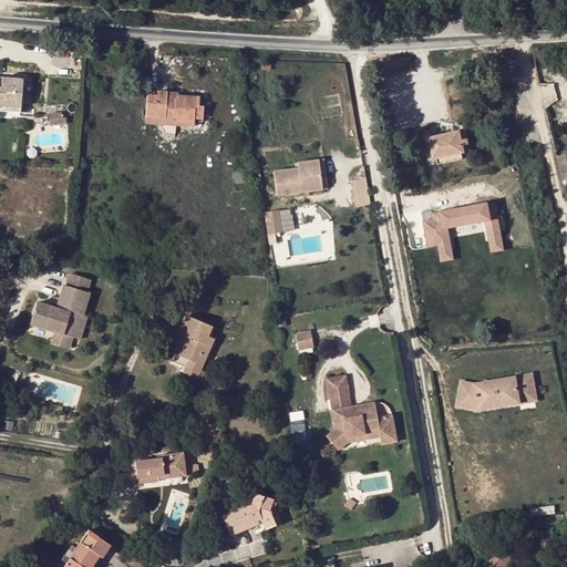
[(1,82),(0,81),(0,106),(20,109),(22,81),(2,79),(1,82)]
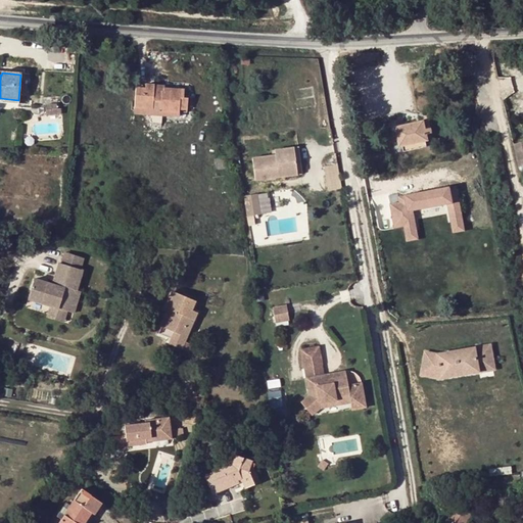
[(136,85),(134,110),(134,113),(179,116),(179,112),(187,112),(188,99),(184,98),(184,90),(164,89),(164,87),(136,85)]
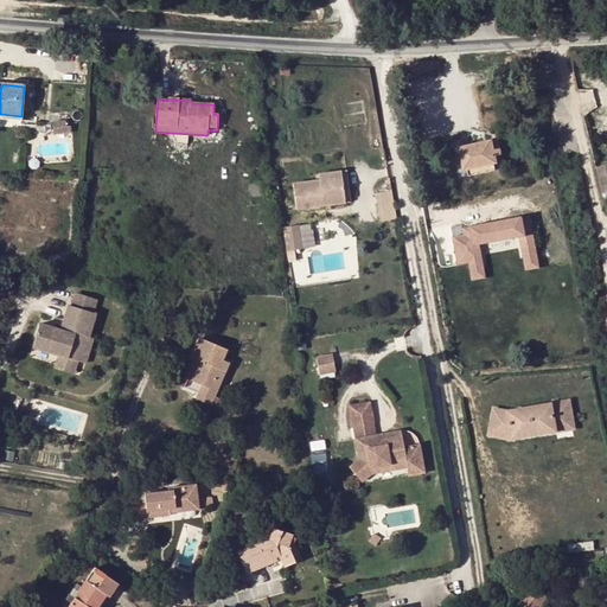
[(52,121),(53,134),(72,133),(71,126),(66,126),(65,120),(52,121)]
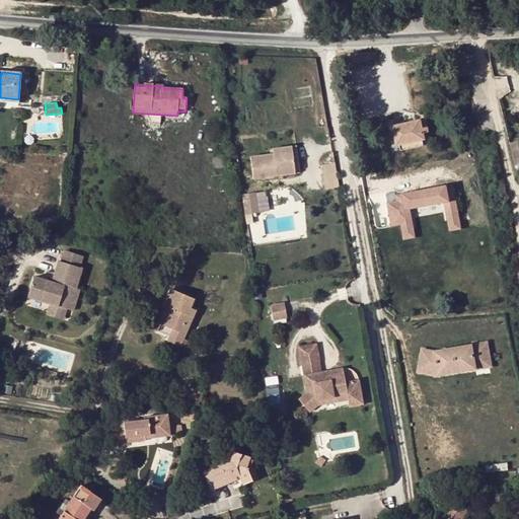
[(396,147),(400,146),(422,141),(426,140),(425,134),(430,133),(429,129),(424,130),(421,120),(391,127),(396,147)]
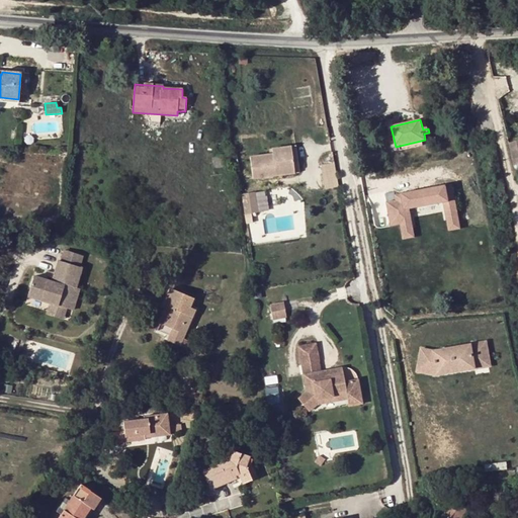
[(517,140),(509,143),(514,165),(517,164),(517,140)]
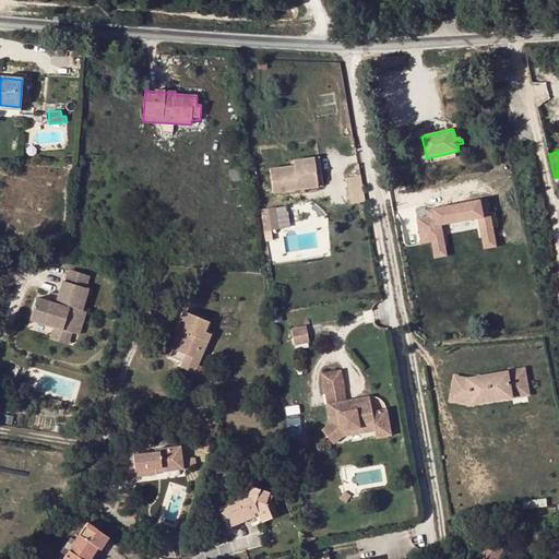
[(454,152),(431,157),(432,163),(455,157),(454,152)]
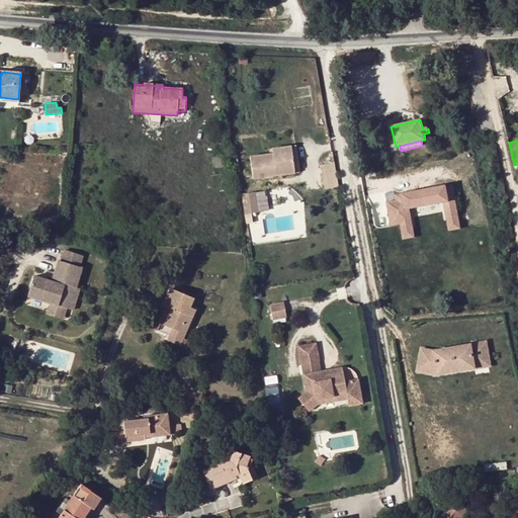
[(264,177),(274,175),(274,170),(293,167),(290,145),(271,148),(272,151),(261,153),(264,177)]
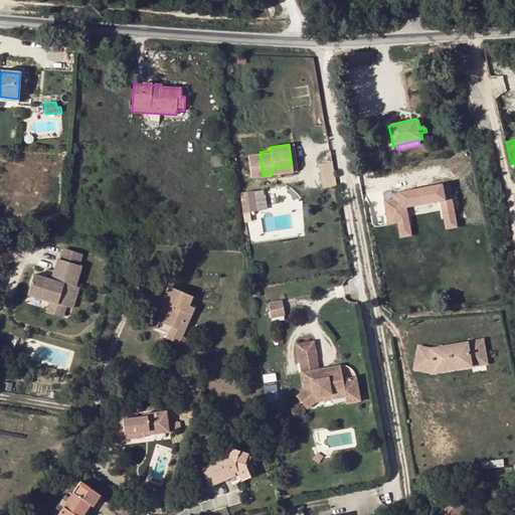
[(222,156),(211,157),(212,166),(223,165),(222,156)]
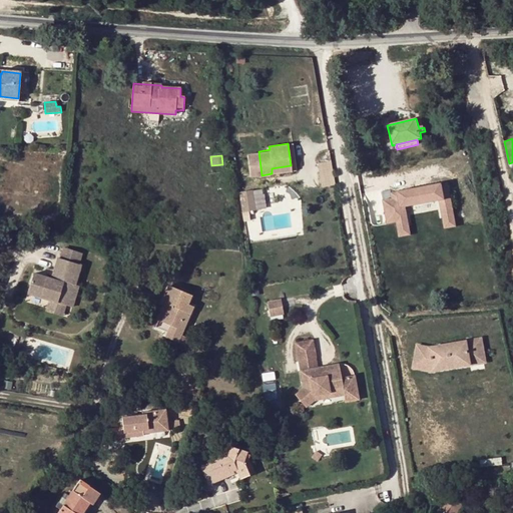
[(332,158),(318,161),(323,186),(337,183),(332,158)]
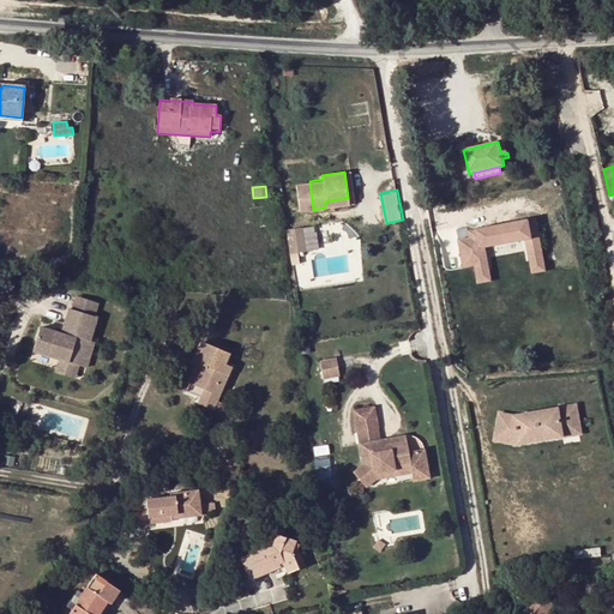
[(325,202),(325,208),(349,204),(348,198),(325,202)]
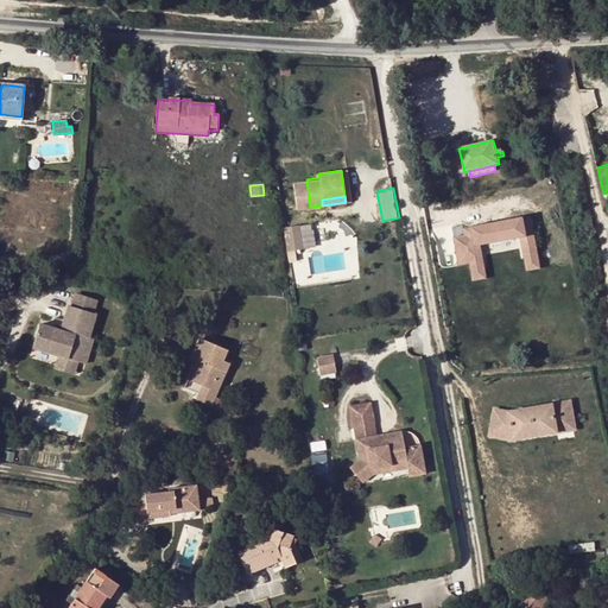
[(473,279),(489,277),(483,245),(521,238),(527,270),(543,267),(533,215),(454,229),(460,264),(470,263),(473,279)]
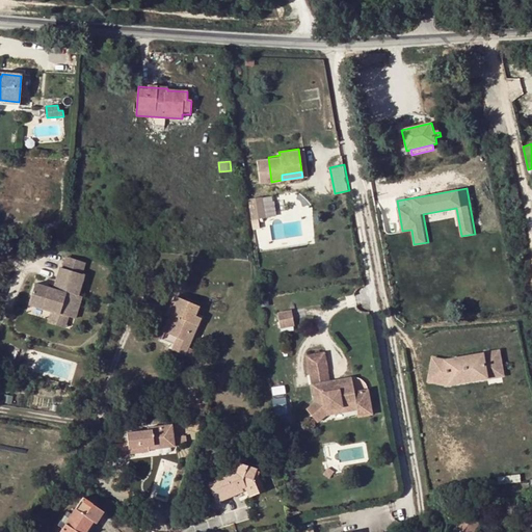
[(260,195),(247,197),(251,219),(263,217),(260,195)]
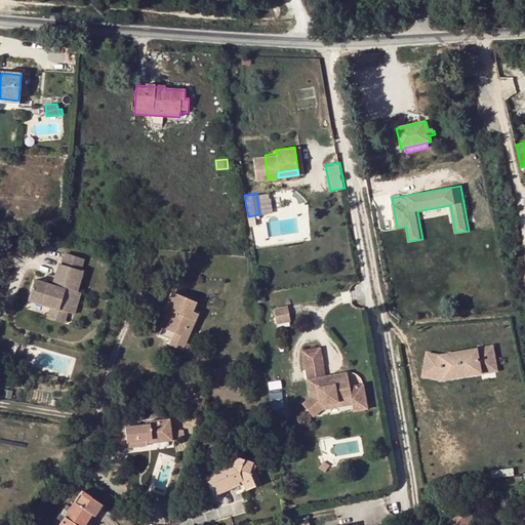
[(64,254),(61,266),(79,272),(83,260),(64,254)]
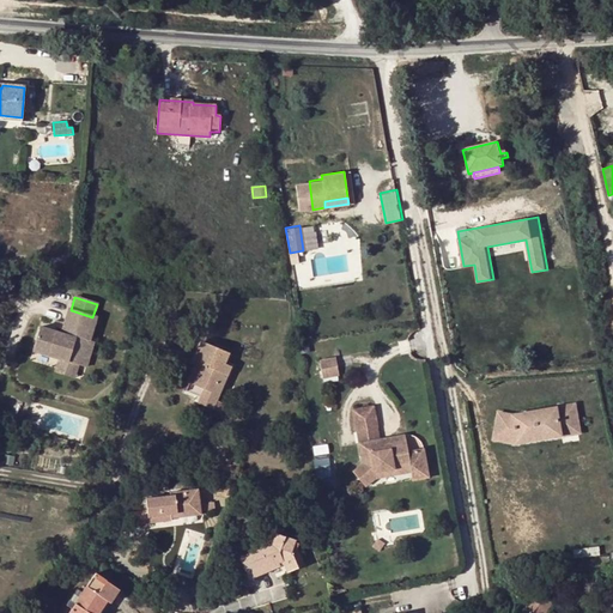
[(38,327),(31,351),(58,359),(77,365),(84,368),(92,343),(87,341),(96,317),(92,317),(71,310),(68,309),(61,329),(60,334),(55,333),(38,327)]
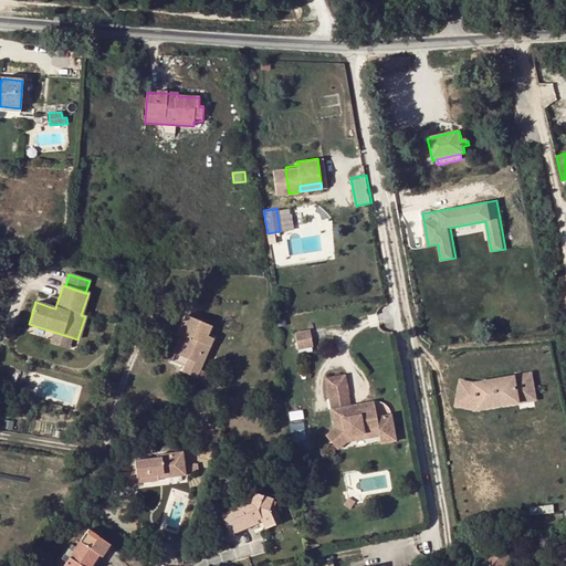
[(171,355),(190,362),(195,364),(192,368),(200,371),(213,339),(208,337),(211,327),(186,317),(178,336),(179,336),(171,355)]
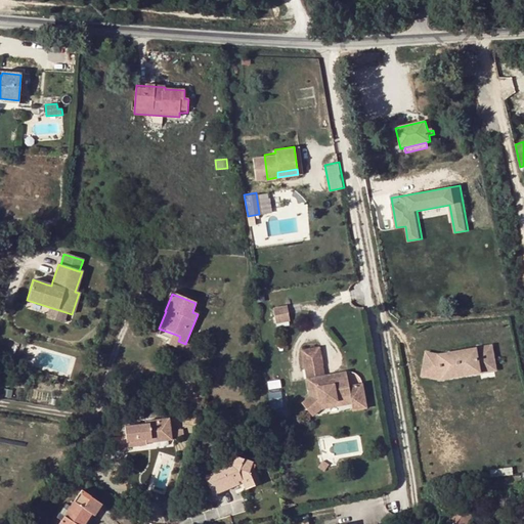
[(273,308),(275,316),(289,314),(288,305),(273,308)]
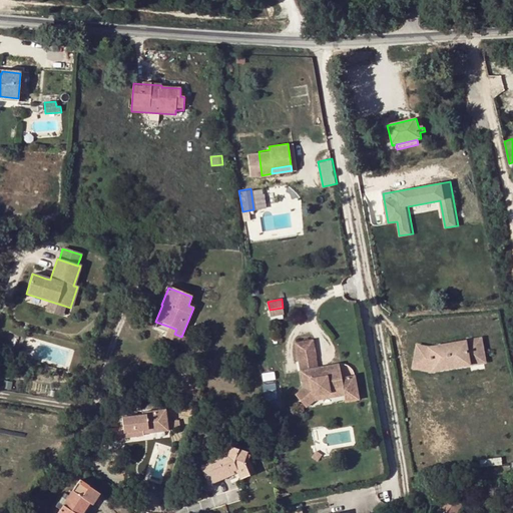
[(64,306),(48,301),(45,309),(44,312),(61,317),(64,306)]
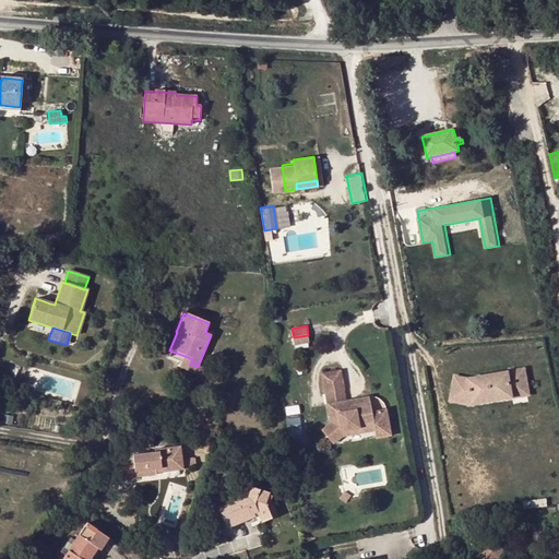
[(308,335),(294,337),(295,345),(309,343),(308,335)]
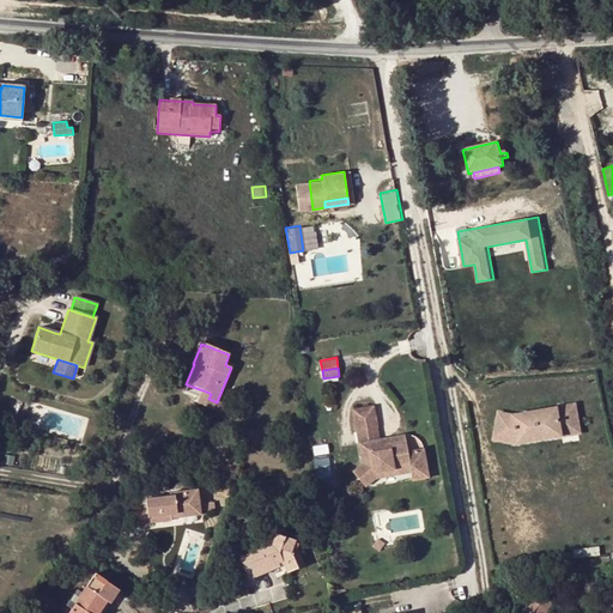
[(211,394),(206,392),(200,406),(213,411),(217,402),(208,399),(211,394)]
